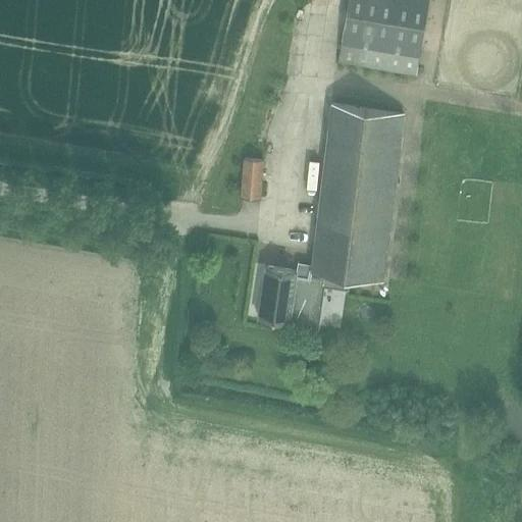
[(349,0),(338,62),(418,75),(430,0),(349,0)]
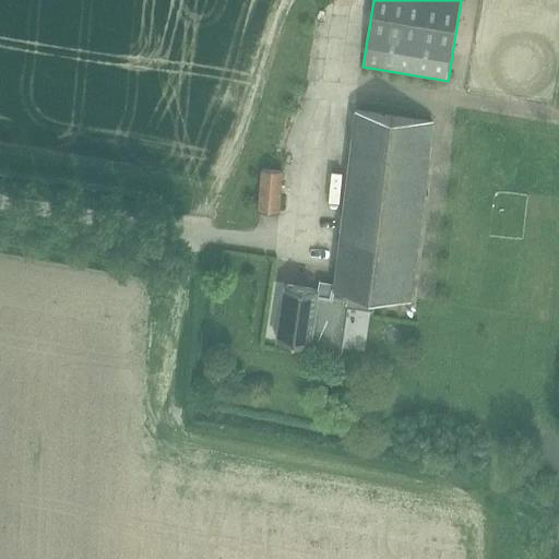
[(435,120),(354,111),(332,287),(333,287),(378,293),(413,297),(435,120)]
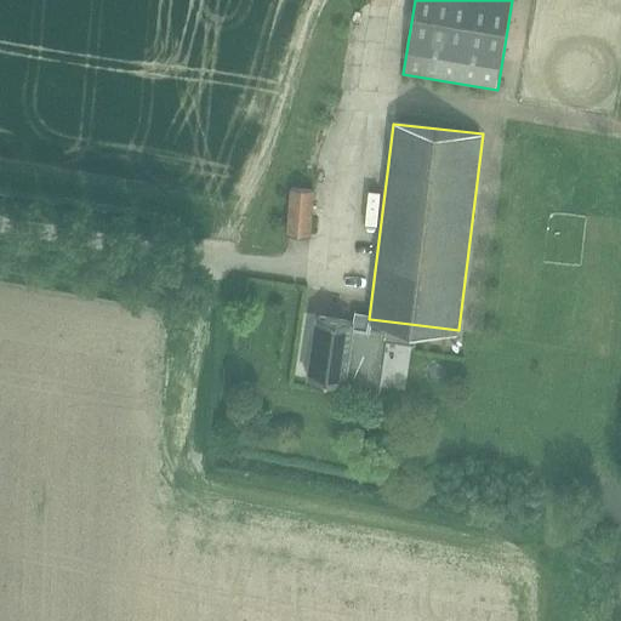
[(312,237),(317,188),(291,186),(286,234),(312,237)]
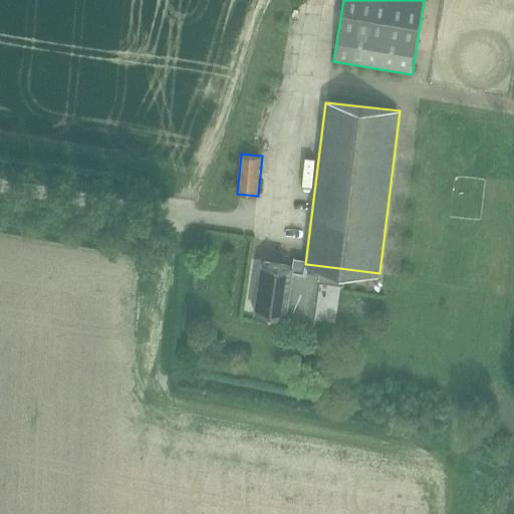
[(294,265),(261,260),(254,312),(307,321),(314,321),(321,277),(346,280),(347,269),(306,264),(305,273),(293,271),(294,265)]
